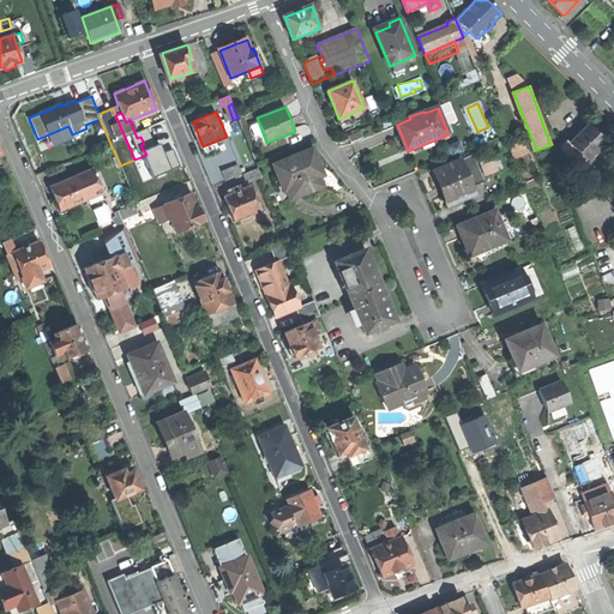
[(228,122),(222,125),(224,132),(232,130),(228,122)]
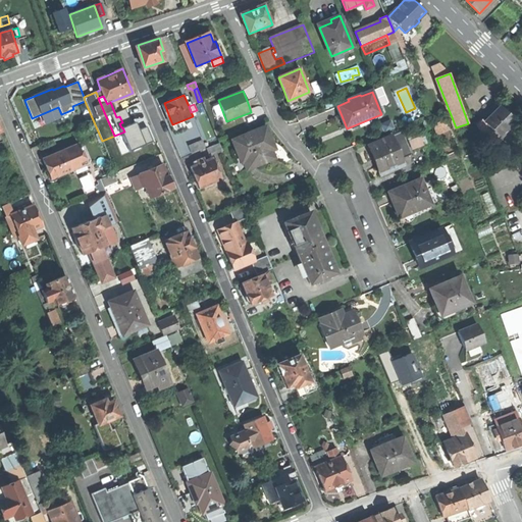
[(485,122),(499,137),(509,126),(515,120),(507,112),(501,107),(485,122)]
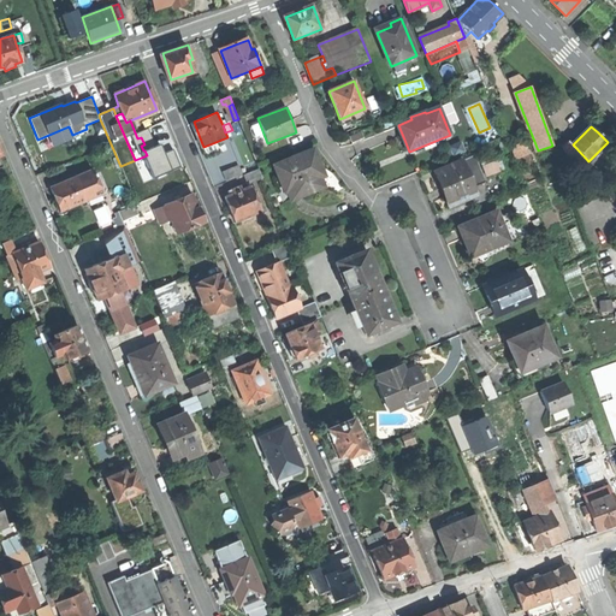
[(452,142),(450,135),(409,152),(412,159),(452,142)]
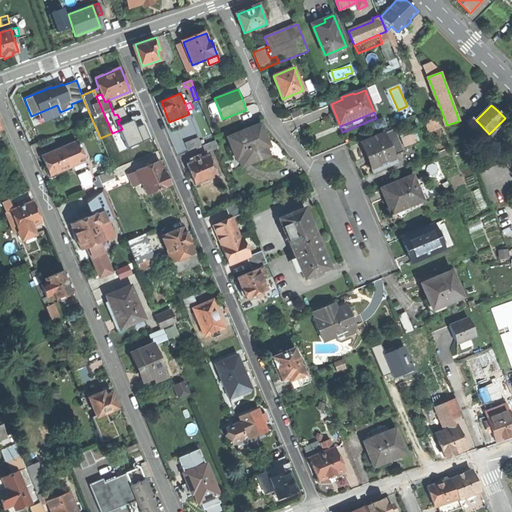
[(501,126),(499,124),(489,134),(476,120),(473,117),(468,122),(469,126),(492,149),(498,143),(491,136),(501,126)]
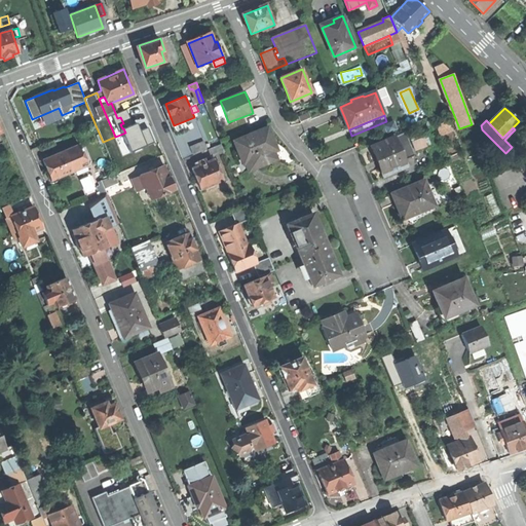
[(441,134),(451,132),(450,121),(439,123),(441,134)]
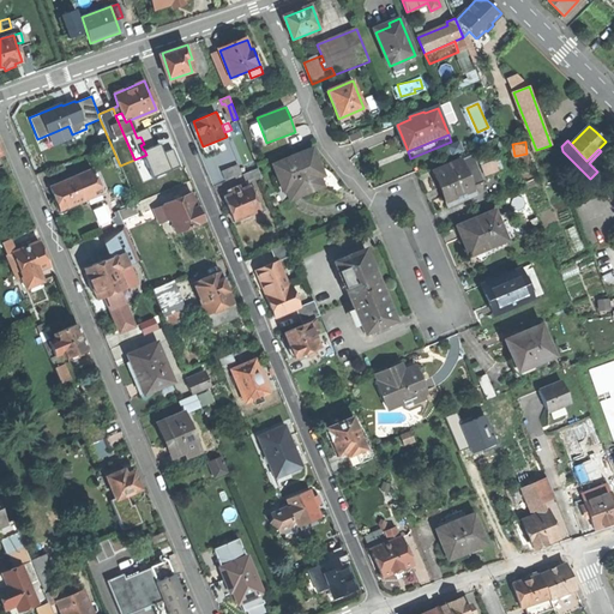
[(314,150),(274,166),(284,193),(288,192),(290,196),(312,187),(313,192),(325,187),(321,179),(325,178),(319,163),(314,150)]
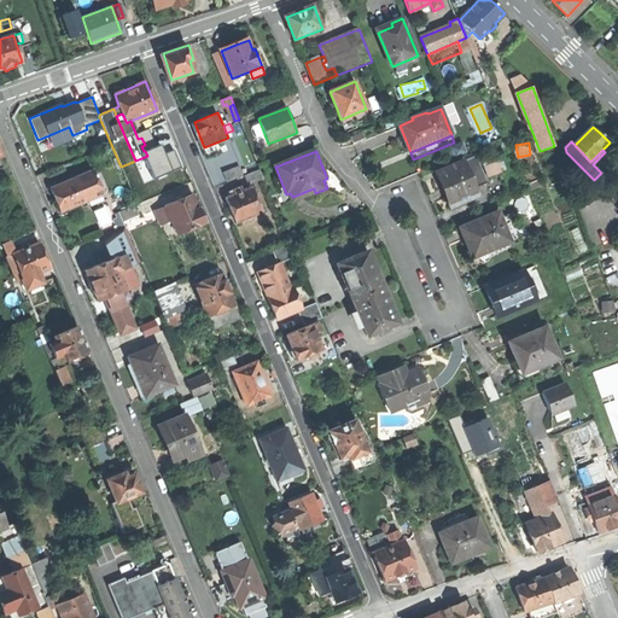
[(444,190),(449,200),(470,192),(488,185),(477,157),(447,169),(448,173),(439,178),(444,190)]
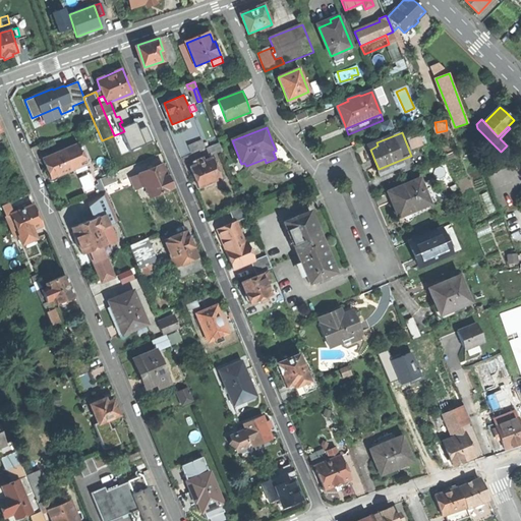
[(410,138),(413,148),(425,143),(422,134),(410,138)]
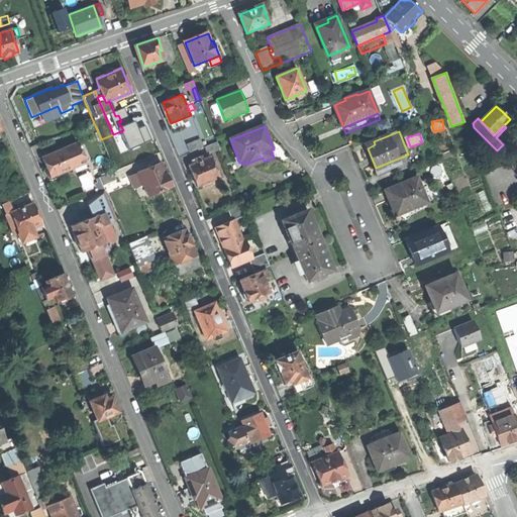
[(189,143),(192,152),(205,147),(201,138),(189,143)]
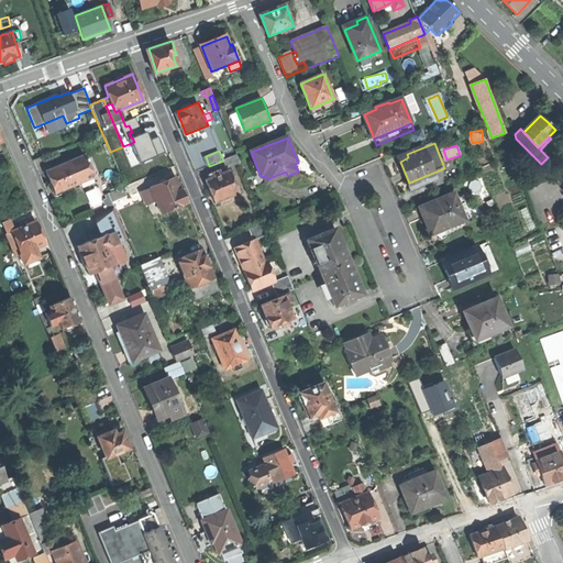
[(91,154),(87,156),(96,176),(100,175),(91,154)]
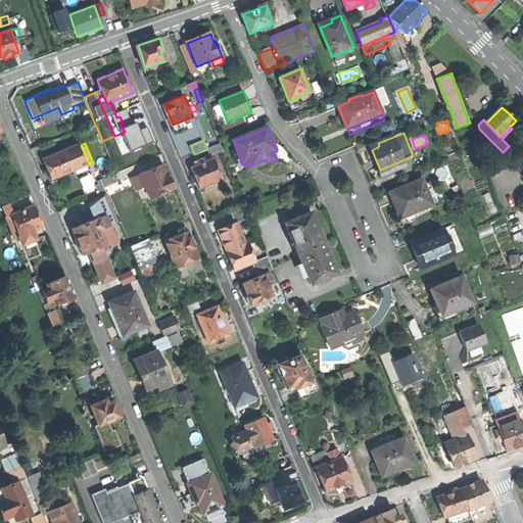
[(207,148),(211,157),(224,152),(221,143),(207,148)]
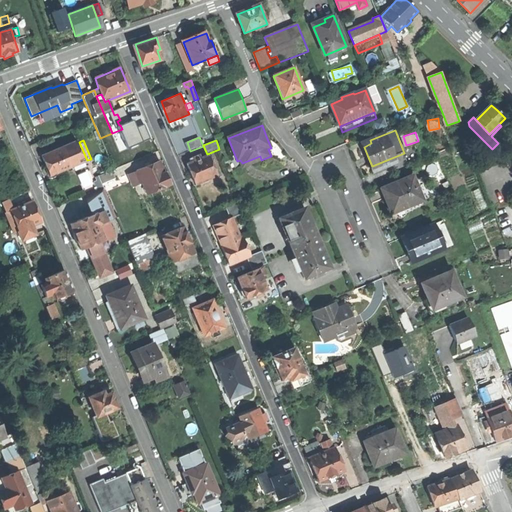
[(79,142),(65,148),(72,166),(74,170),(88,164),(87,160),(79,142)]
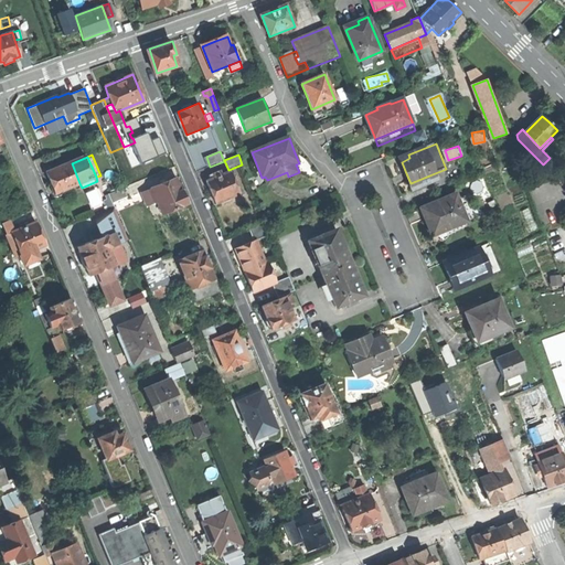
[(53,183),(56,193),(80,183),(72,163),(49,172),(53,183)]
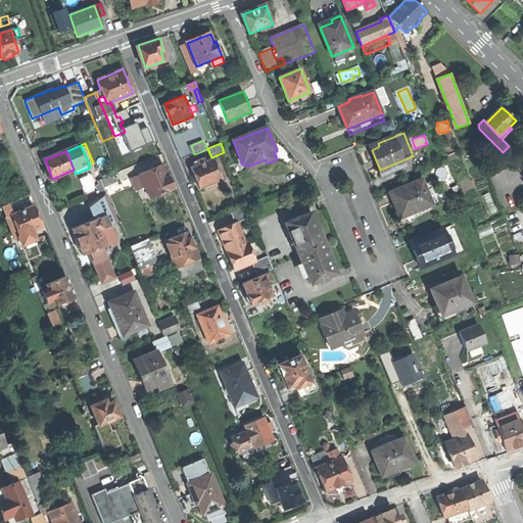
[(196,178),(200,187),(222,179),(218,168),(220,167),(219,162),(216,163),(214,158),(205,161),(204,158),(198,161),(200,164),(192,168),(196,178)]
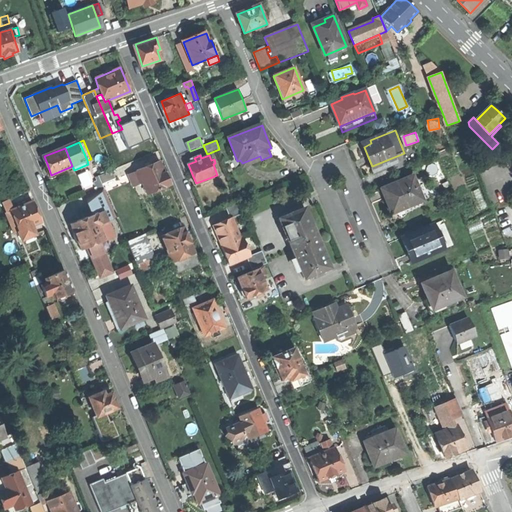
[(392,165),(389,159),(372,166),(374,172),(392,165)]
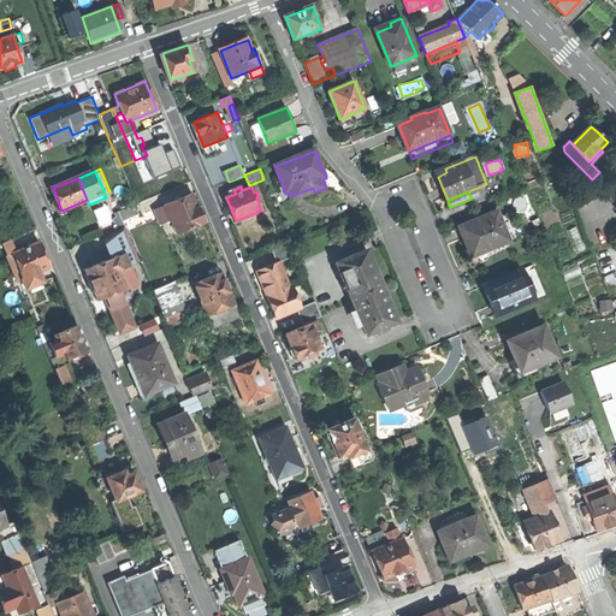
[(194,195),(164,207),(170,221),(173,219),(177,227),(179,234),(205,223),(199,208),(194,195)]
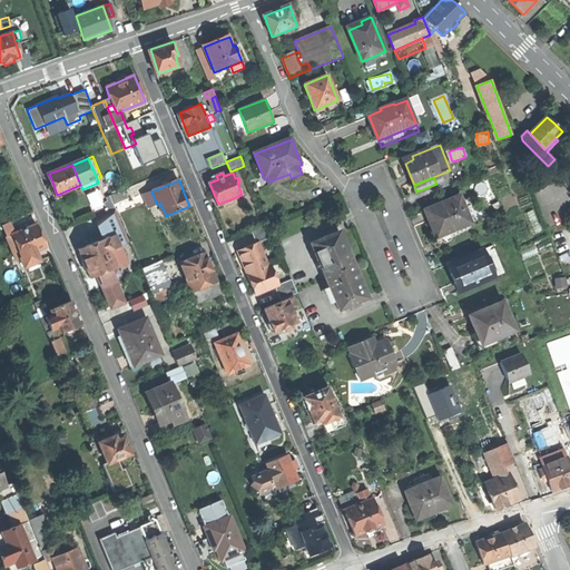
[(111,195),(114,198),(115,204),(130,197),(128,189),(111,195)]
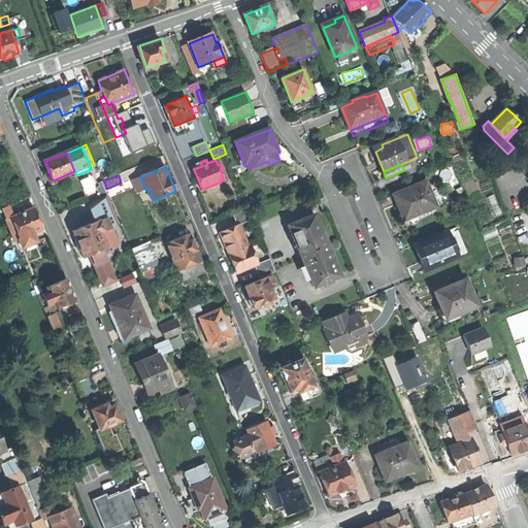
[(93,176),(84,179),(87,191),(97,188),(93,176)]
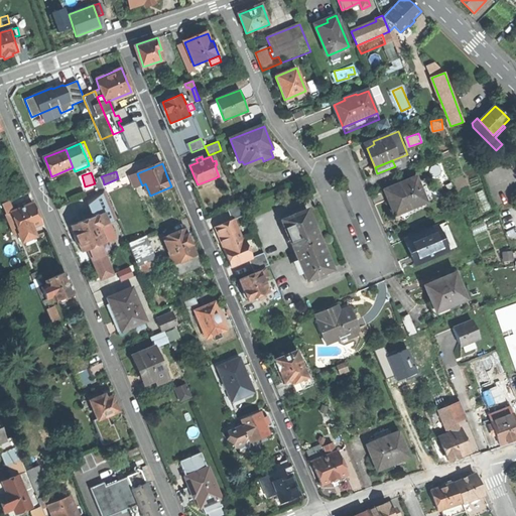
[(139,194),(148,190),(145,183),(142,185),(137,173),(132,175),(139,194)]
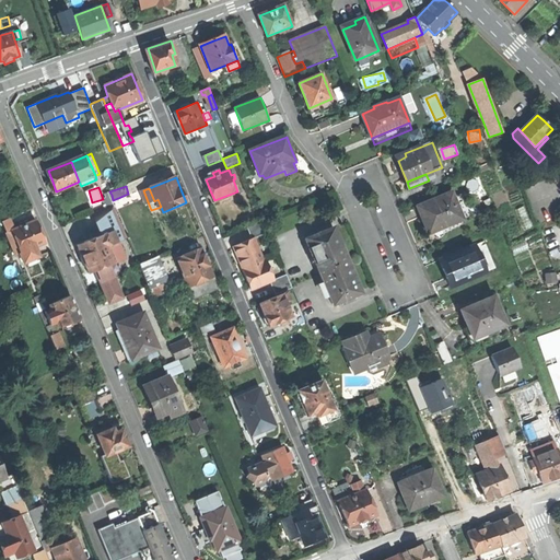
[(423,221),(429,235),(442,230),(444,235),(465,224),(455,198),(453,193),(418,207),(423,221)]
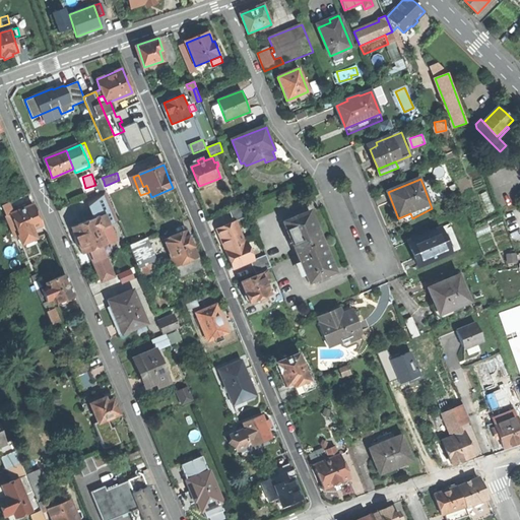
[(99,183),(102,192),(107,190),(105,186),(104,181),(99,183)]
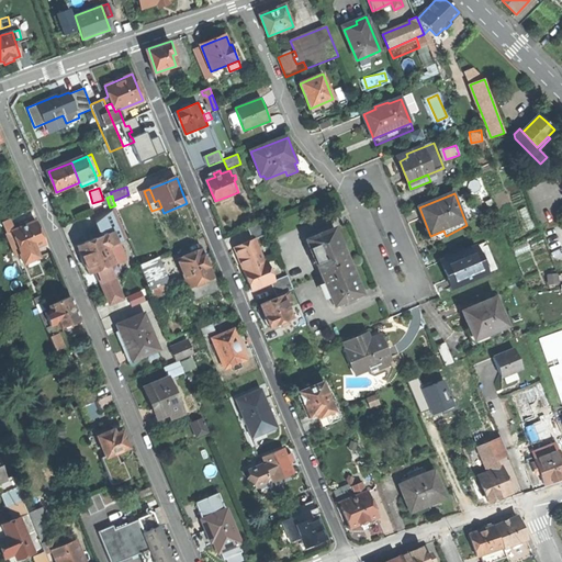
[(465,195),(457,199),(467,225),(475,220),(465,195)]
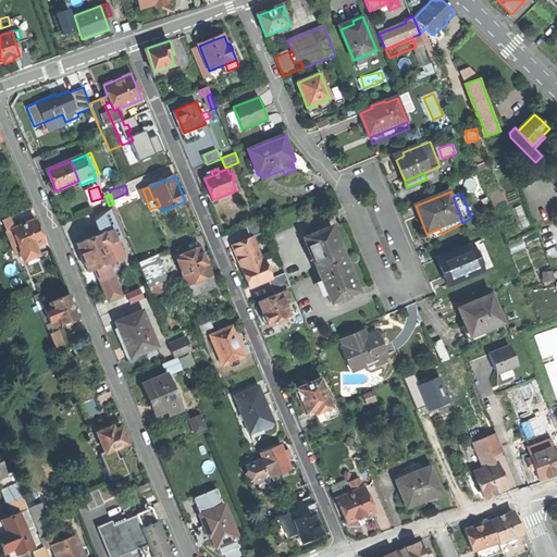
[(104,233),(103,233),(103,234),(114,231),(118,239),(127,236),(114,203),(109,206),(93,212),(99,230),(102,227),(104,233)]
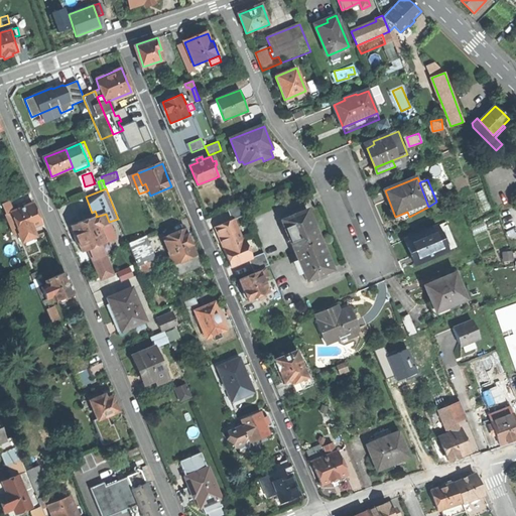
[(15,235),(19,233),(21,233),(12,212),(14,211),(10,201),(3,203),(15,235)]
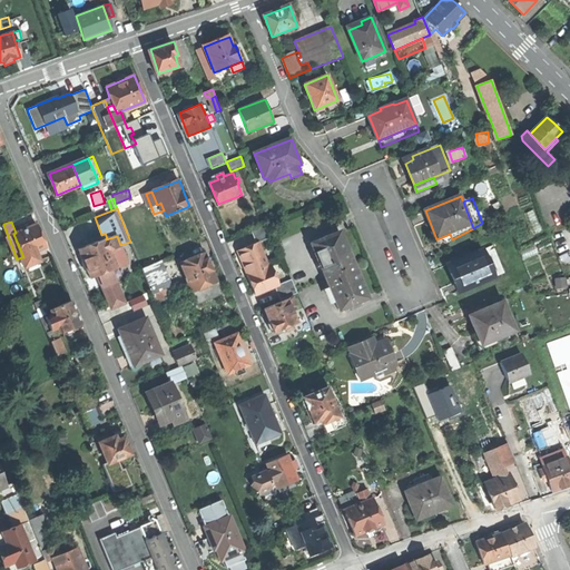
[(245,265),(248,275),(269,266),(259,243),(275,237),(268,223),(252,229),(257,244),(238,252),(242,261),(243,259),(245,265)]
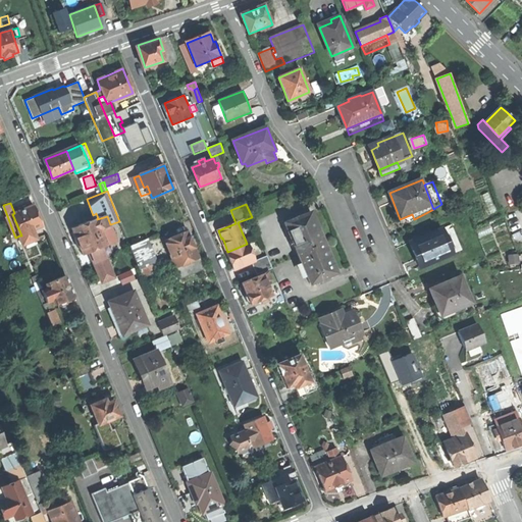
[(12,214),(21,236),(34,230),(43,226),(39,215),(35,205),(14,213),(12,214)]
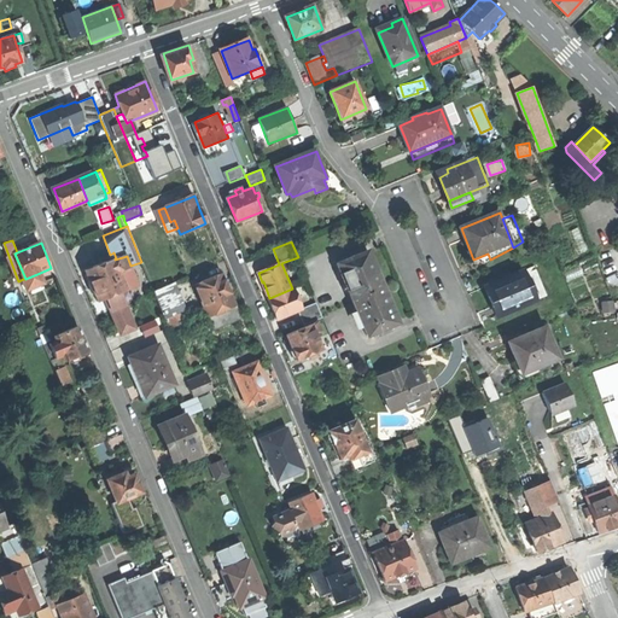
[(338,263),(354,301),(383,289),(375,268),(377,268),(373,261),(369,251),(338,263)]
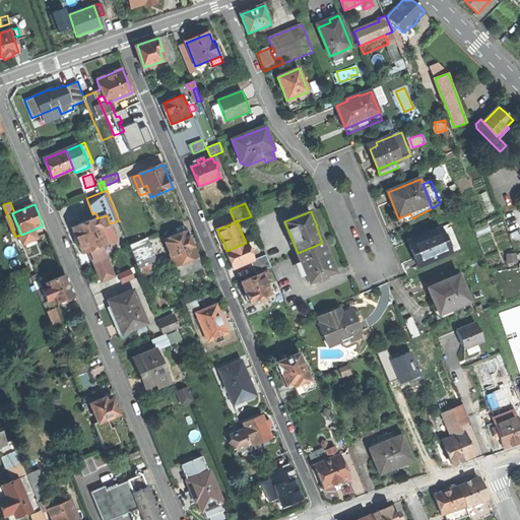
[(107,215),(96,218),(101,228),(110,223),(107,215)]
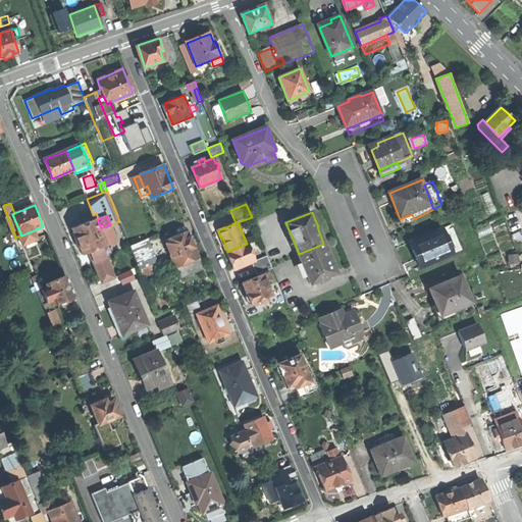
[(97,218),(73,227),(79,242),(84,254),(91,251),(101,247),(107,245),(101,228),(97,219),(97,218)]
